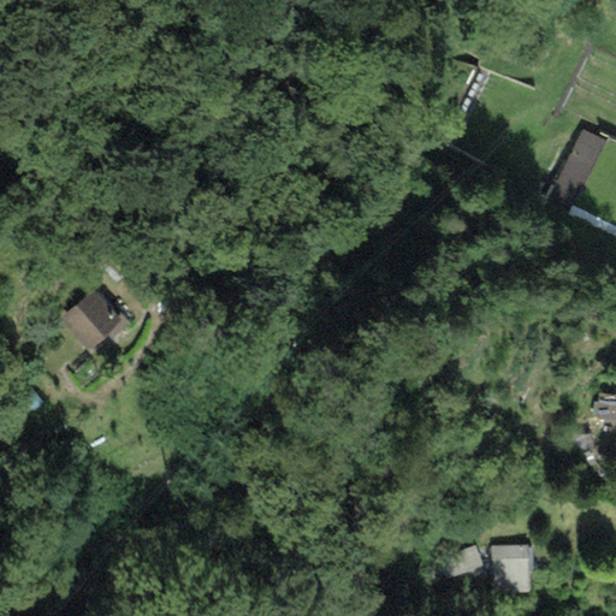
[(582,193),(606,141),(585,131),(561,183),(582,193)]
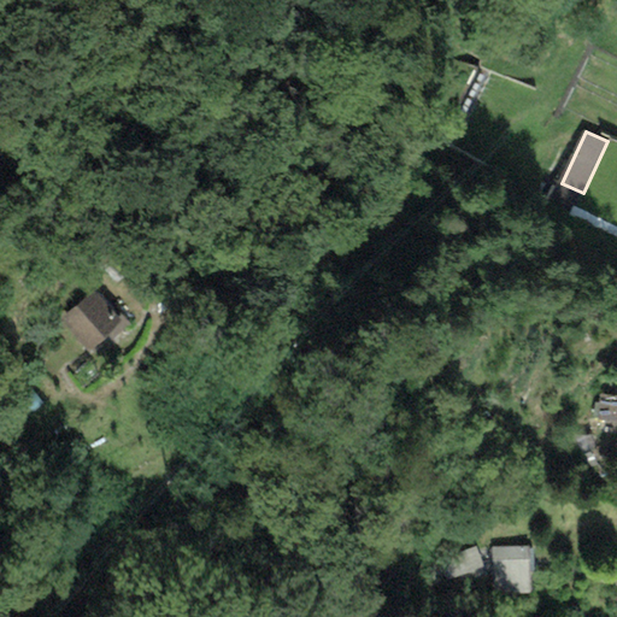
[(94,286),(56,315),(84,351),(122,322),(94,286)]
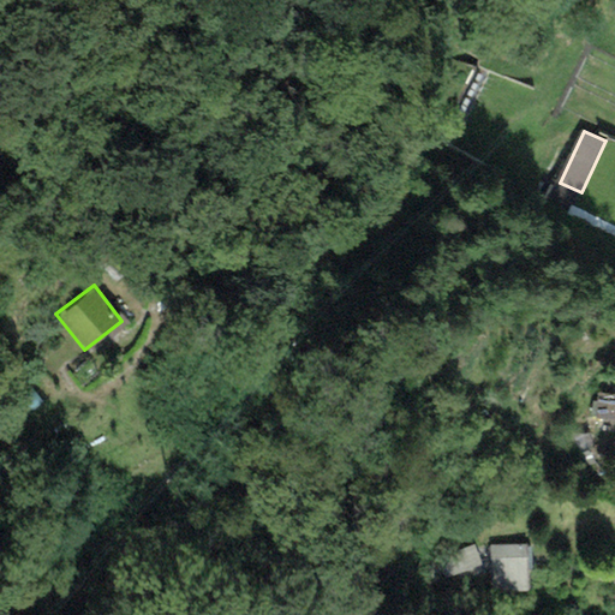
[(525,543),(488,544),(491,590),(530,587),(525,543)]
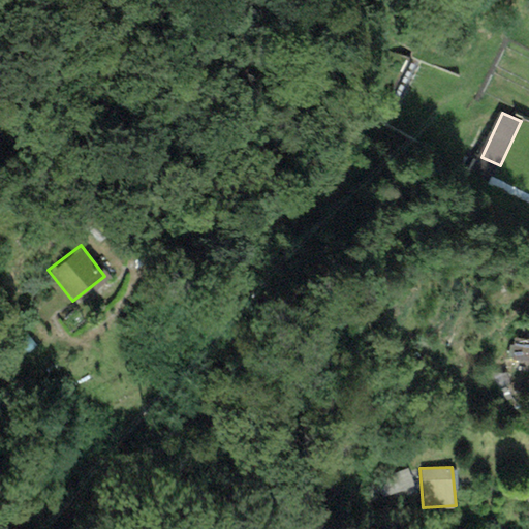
[(407,468),(366,484),(372,500),(413,485),(407,468)]
